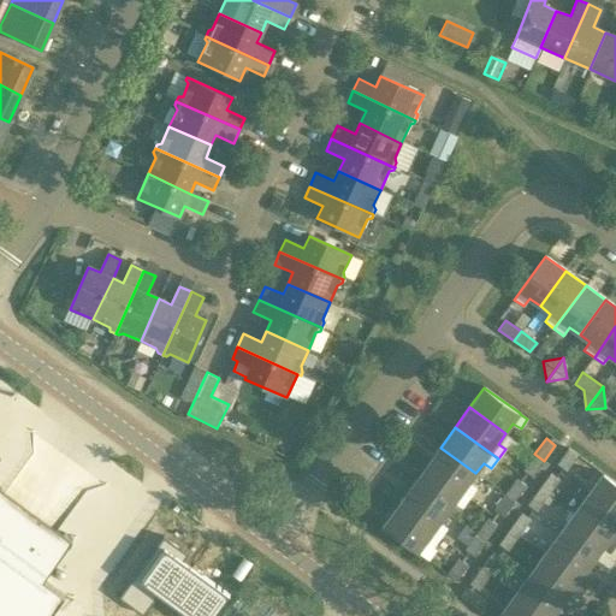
[(475,473),(440,448),(426,467),(469,499),(477,489),(468,484),(475,473)]
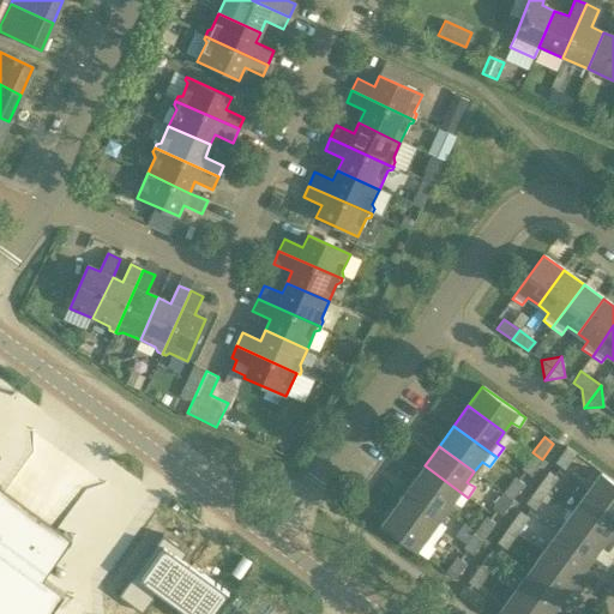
[(567,446),(555,463),(565,469),(577,453),(567,446)]
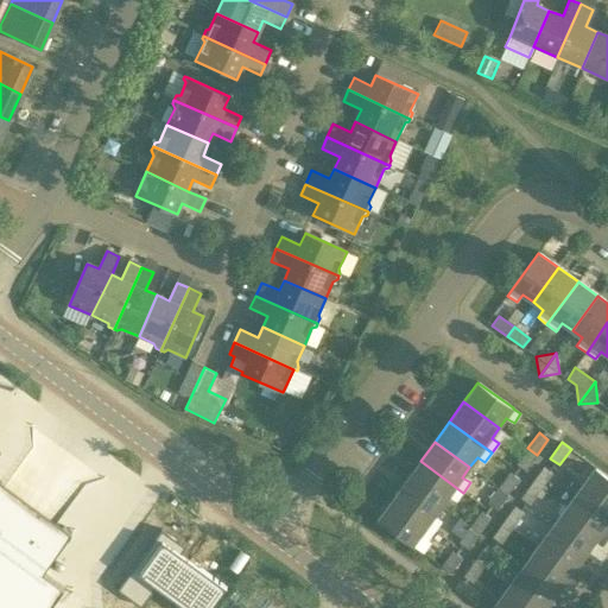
[(537,455),(527,448),(515,464),(525,470),(537,455)]
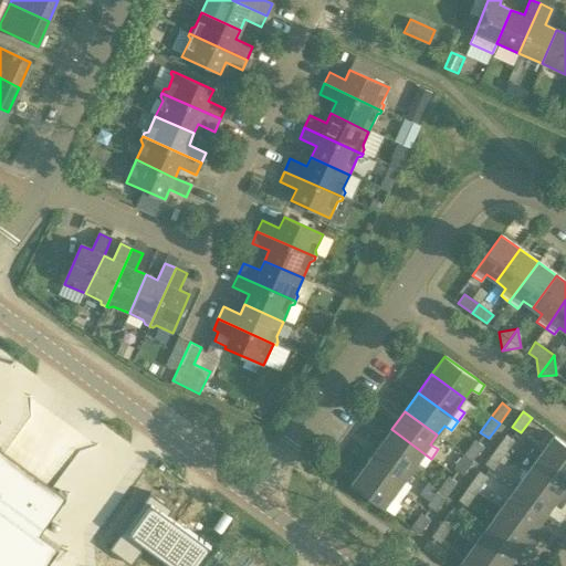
[(431,459),(391,429),(377,448),(410,472),(418,462),(425,467),(431,459)]
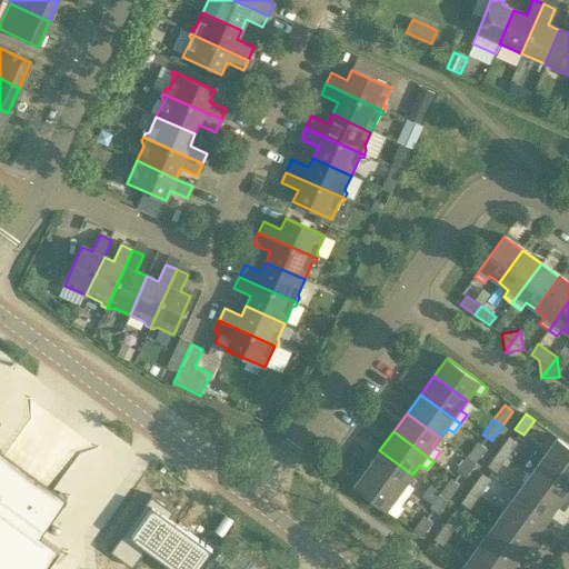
[(508,437),(498,451),(507,458),(517,442),(508,437)]
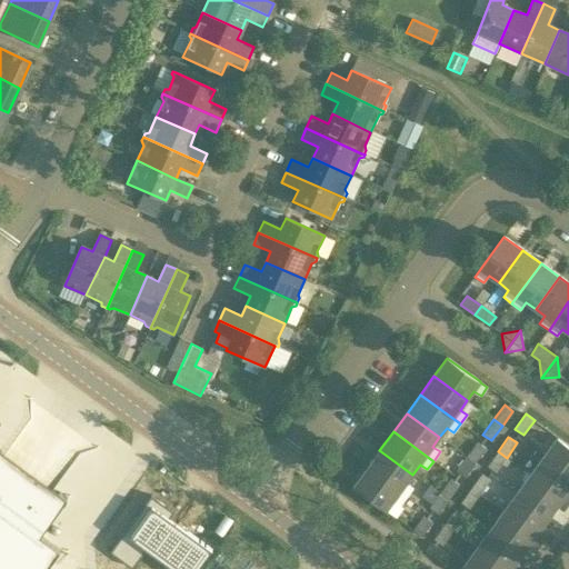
[(568,448),(556,439),(542,457),(568,476),(568,448)]
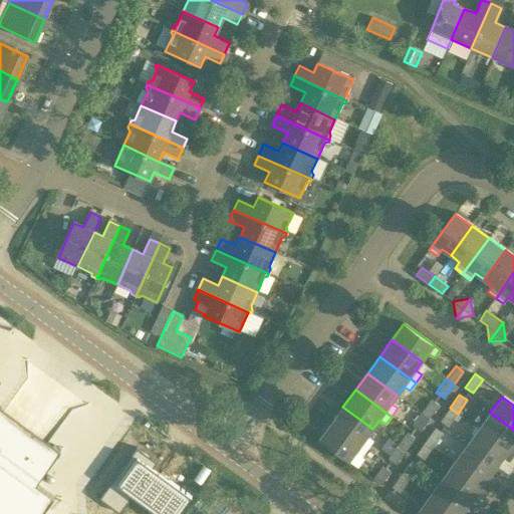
[(422,412),(429,418),(439,405),(432,399),(422,412)]
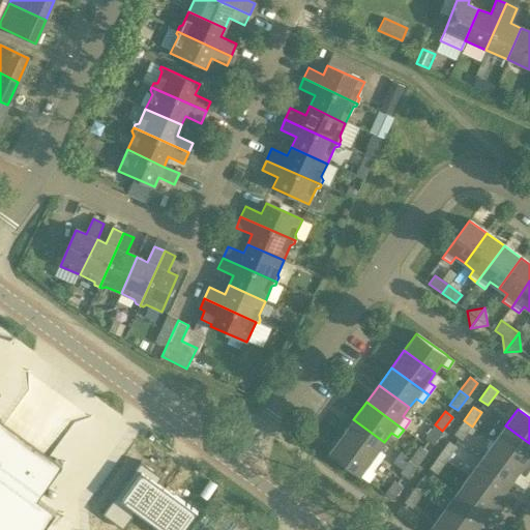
[(384,442),(353,419),(341,437),(378,464),(385,454),(378,449),(384,442)]
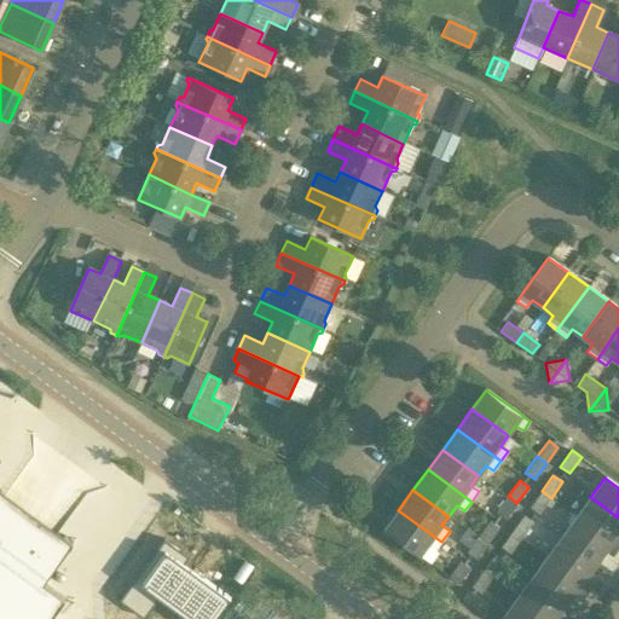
[(551,498),(542,491),(531,507),(539,514),(551,498)]
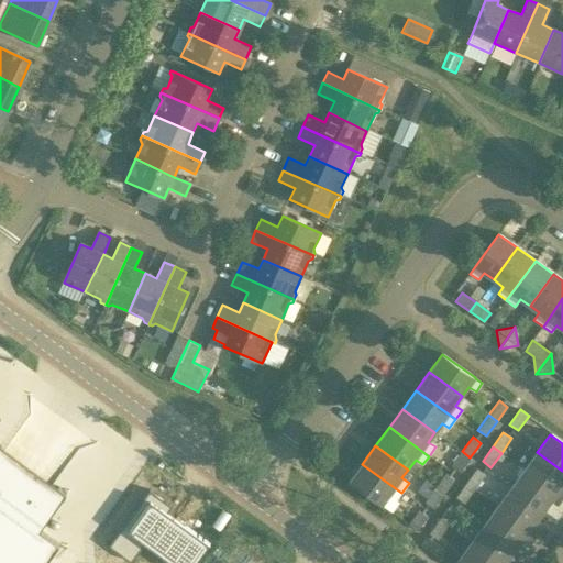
[(0,562),(41,562),(55,543),(34,528),(61,493),(0,448),(0,562)]
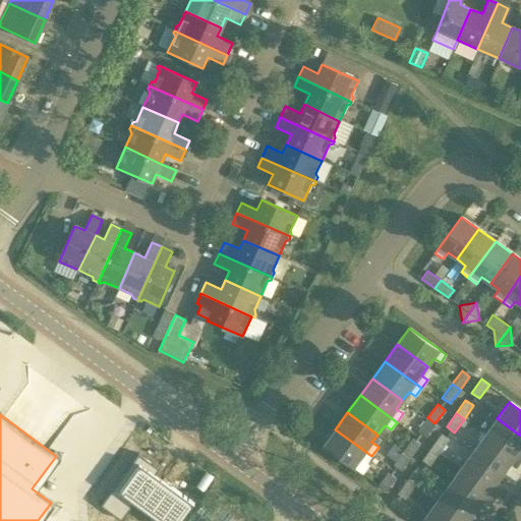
[(435,423),(427,417),(417,430),(424,437),(435,423)]
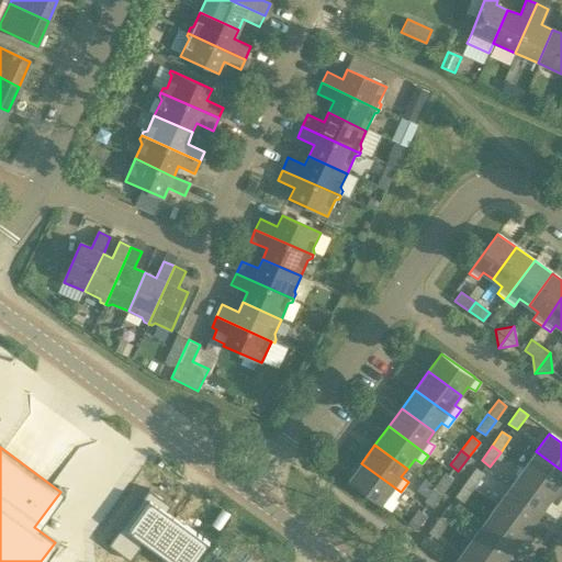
[(561,470),(536,451),(523,470),(561,498),(561,484),(561,470)]
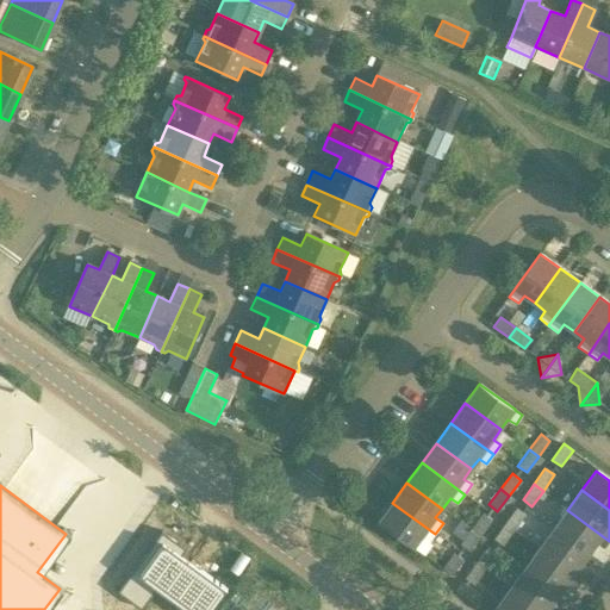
[(435,534),(392,503),(378,522),(414,548),(422,536),(429,542),(435,534)]
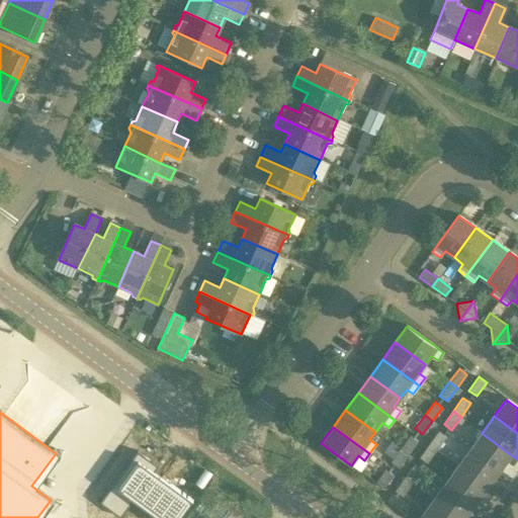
[(428,446),(435,451),(437,448),(444,454),(448,449),(441,443),(446,436),(439,431),(428,446)]
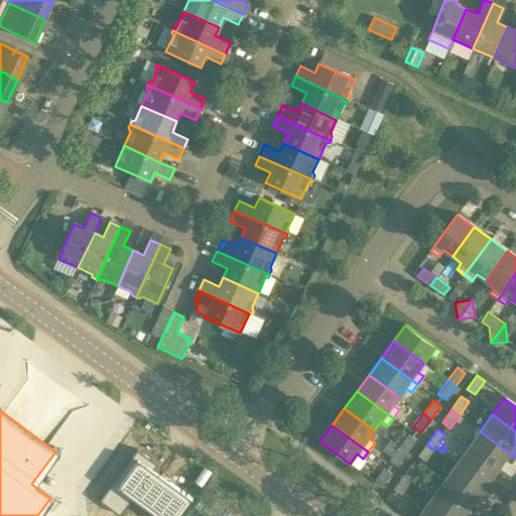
[(515,458),(480,431),(468,448),(498,470),(505,460),(511,465),(515,458)]
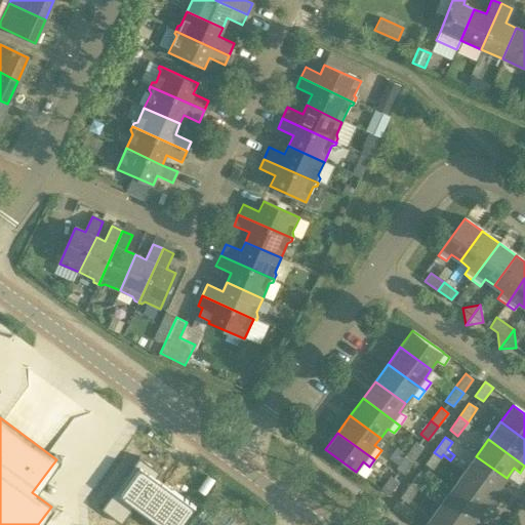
[(406,454),(414,460),(423,447),(416,441),(406,454)]
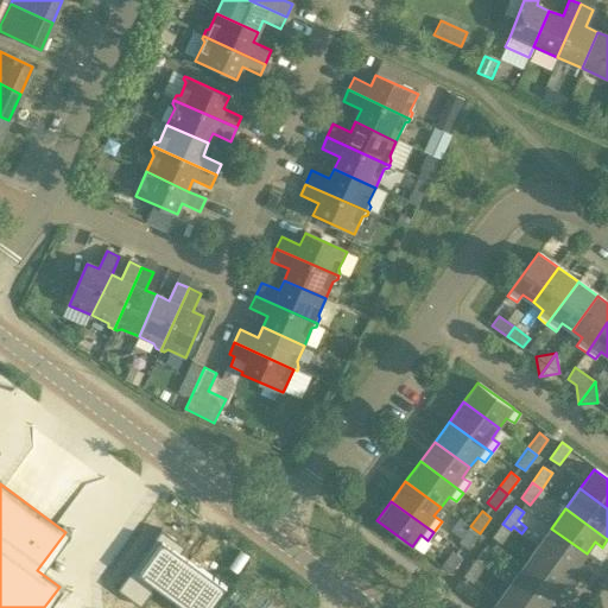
[(511,530),(502,524),(493,537),(501,543),(511,530)]
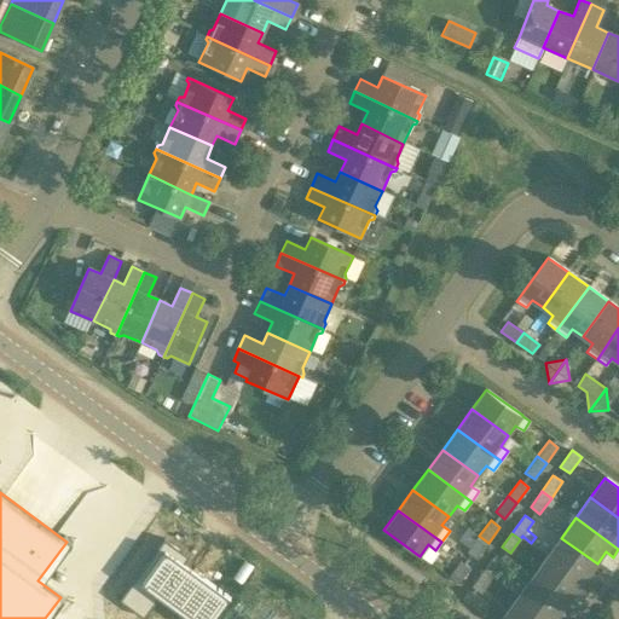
[(489,543),(479,536),(468,551),(476,559),(489,543)]
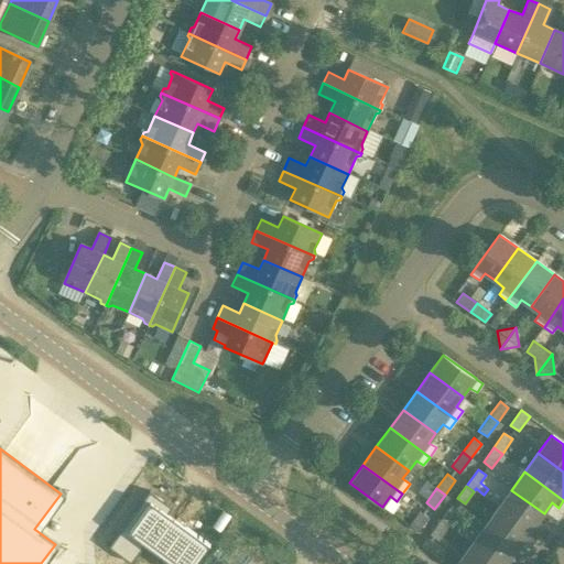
[(511,490),(498,509),(538,537),(544,527),(538,522),(544,513),(511,490)]
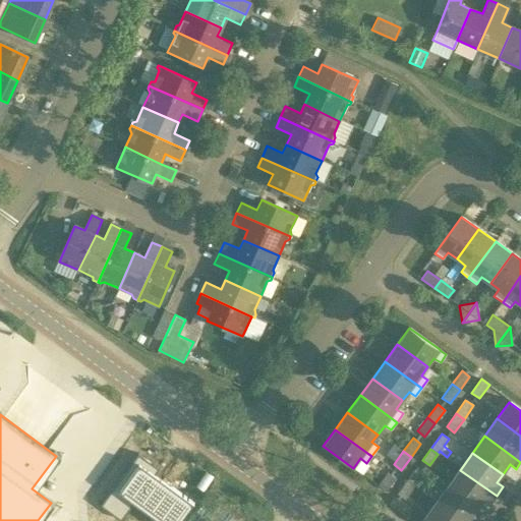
[(134,457),(98,507),(116,520),(126,508),(123,506),(126,501),(154,520),(175,520),(187,506),(166,490),(166,491),(148,478),(153,470),(134,457)]
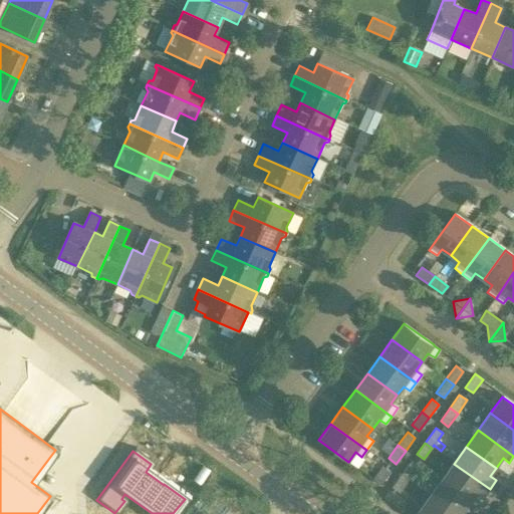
[(401,476),(408,481),(419,467),(412,461),(401,476)]
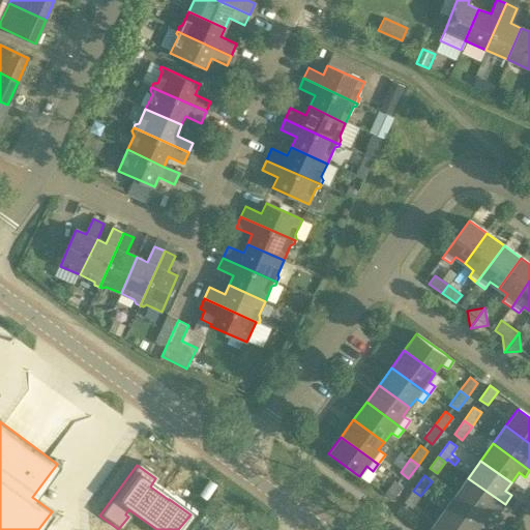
[(468,478),(455,495),(486,518),(494,507),(500,511),(505,504),(468,478)]
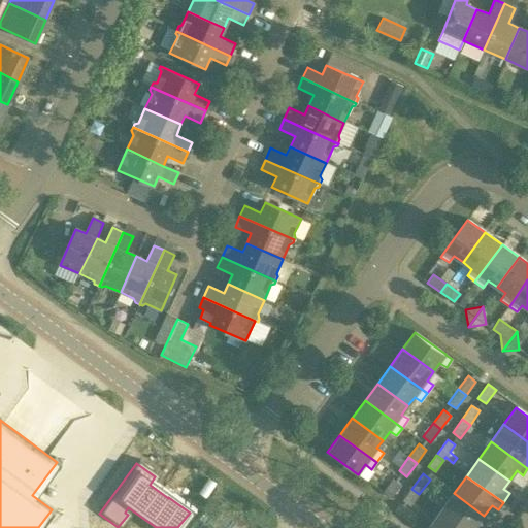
[(391,498),(400,484),(393,479),(383,492),(391,498)]
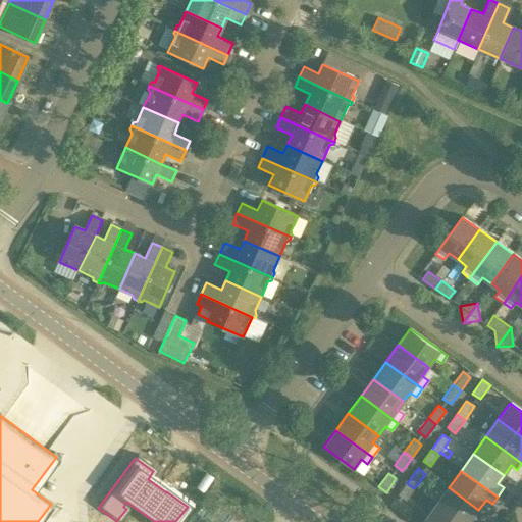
[(414,488),(407,483),(398,494),(406,500),(414,488)]
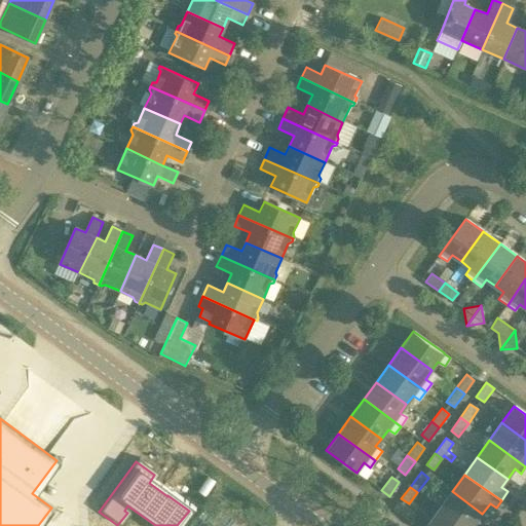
[(482,514),(452,491),(440,509),(463,525),(482,525),(483,525),(477,521),(482,514)]
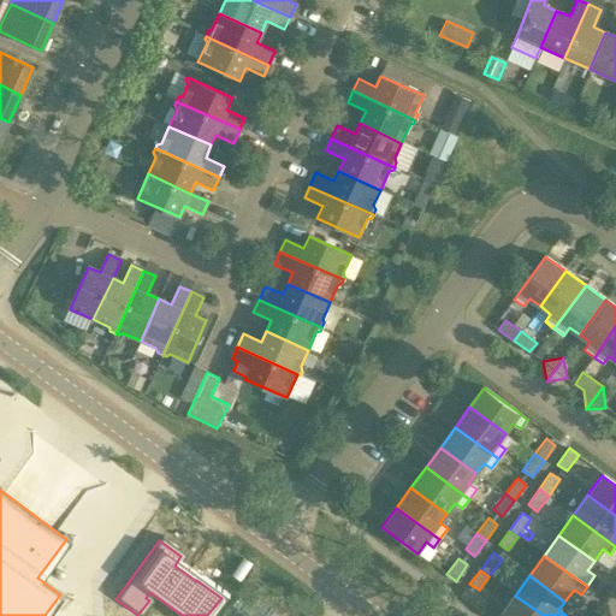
[(543,615),(515,596),(501,615),(499,615),(543,615)]
